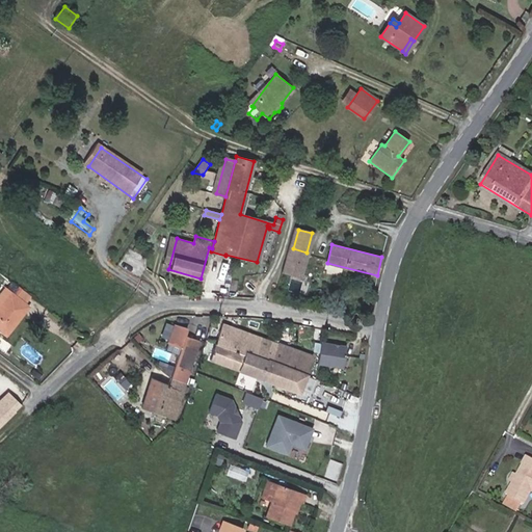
[(302,264),(307,253),(293,248),(289,261),(302,264)]
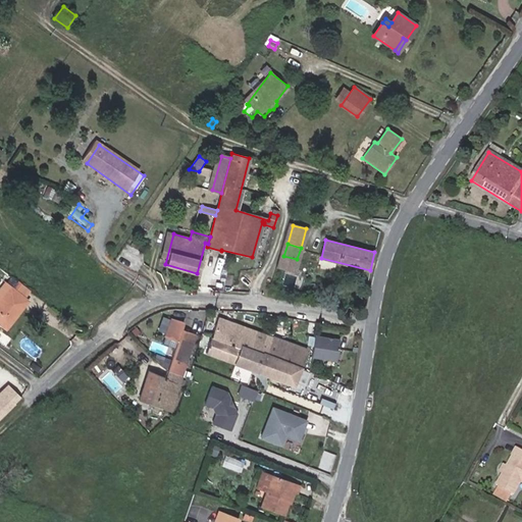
[(280,255),(276,267),(294,271),(297,259),(283,256),(280,255)]
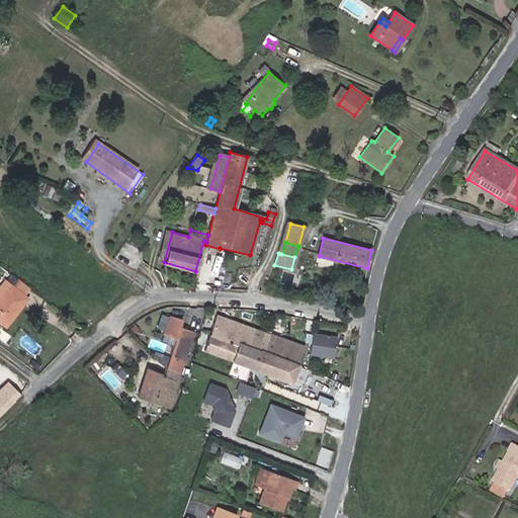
[(319,256),(317,264),(331,267),(333,260),(319,256)]
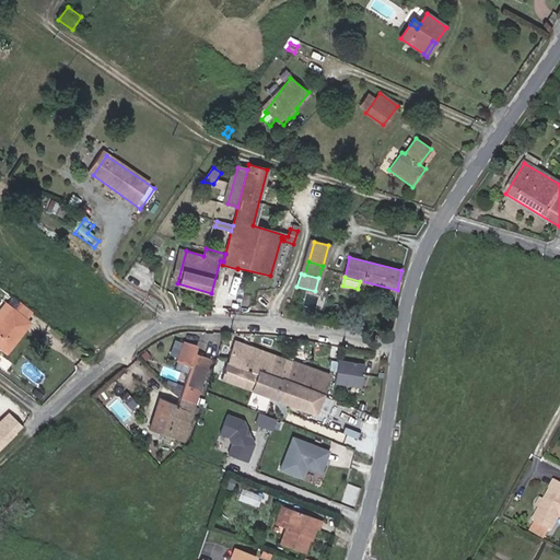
[(33,313),(19,302),(13,310),(10,307),(0,318),(0,347),(7,352),(30,324),(26,321),(33,313)]
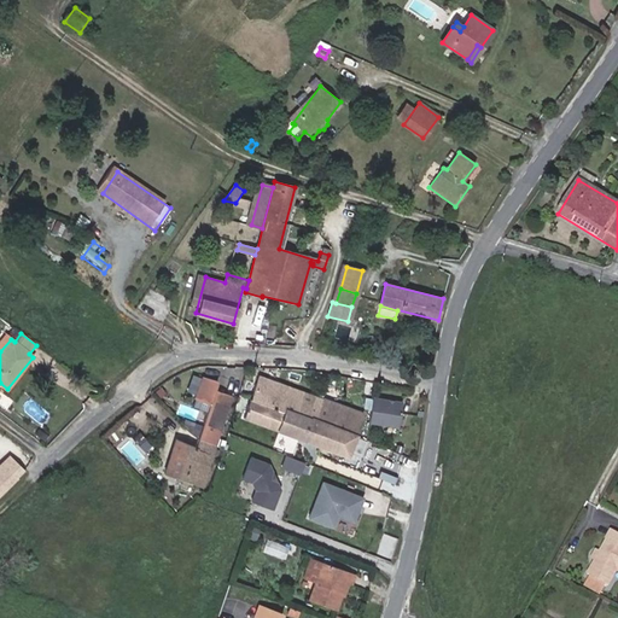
[(0,351),(11,339),(5,334),(0,340),(0,351)]
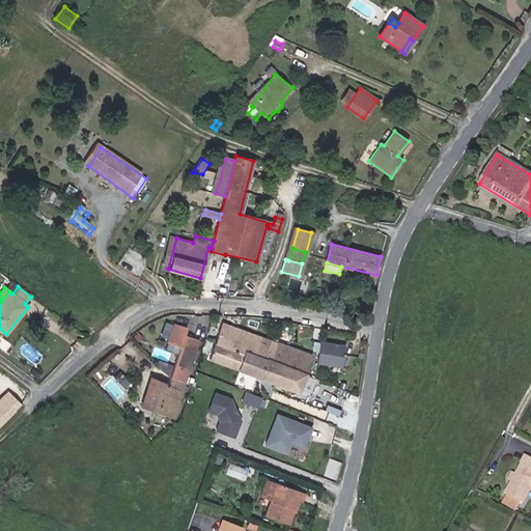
[(163,320),(158,335),(163,337),(169,324),(163,320)]
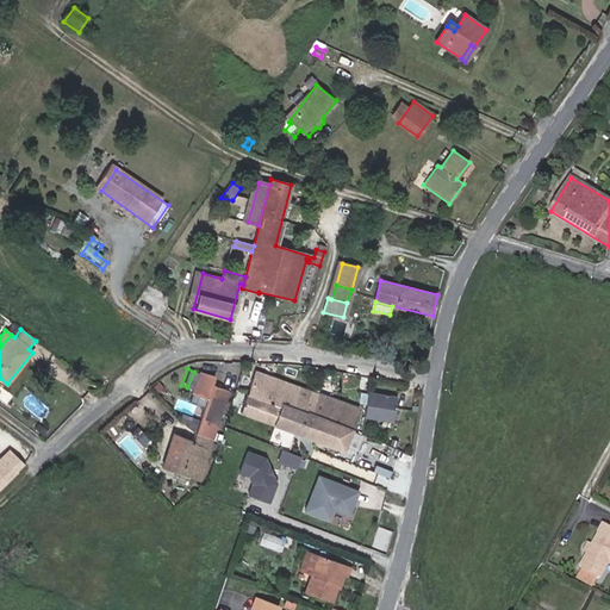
[(343,450),(359,408),(255,371),(240,414),(343,450)]
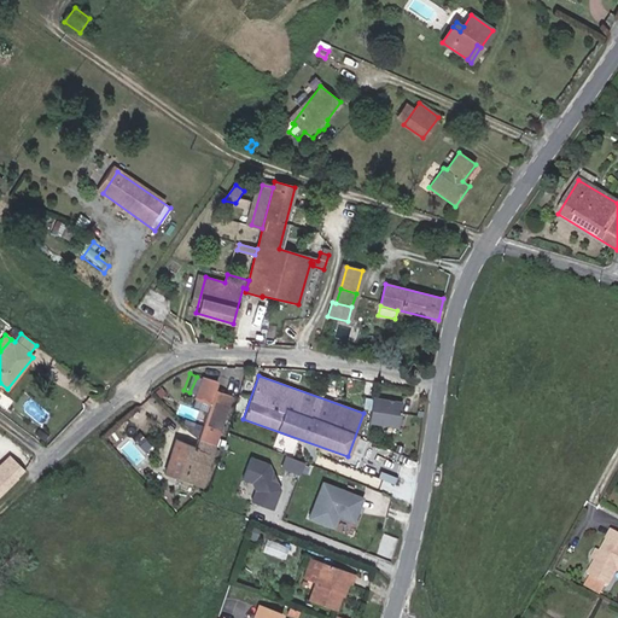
[(202,485),(232,396),(215,391),(217,382),(203,377),(193,406),(208,410),(196,448),(174,442),(164,473),(202,485)]
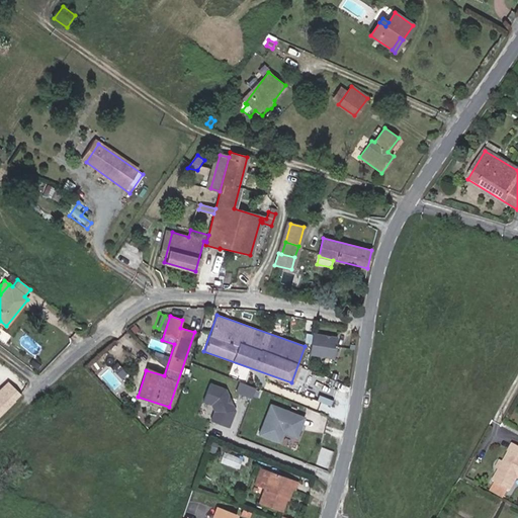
[(336,356),(338,336),(313,334),(313,337),(312,346),(311,354),(336,356)]
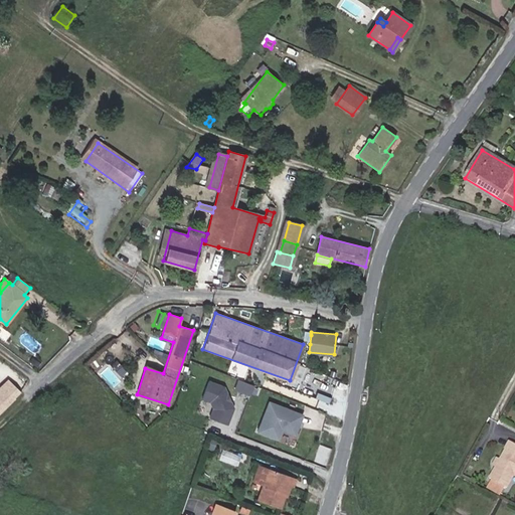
[(296,365),(293,383),(309,386),(312,368),(296,365)]
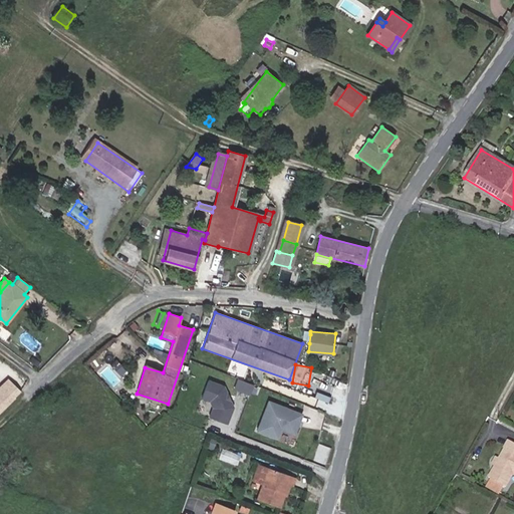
[(335,375),(338,368),(331,366),(329,372),(335,375)]
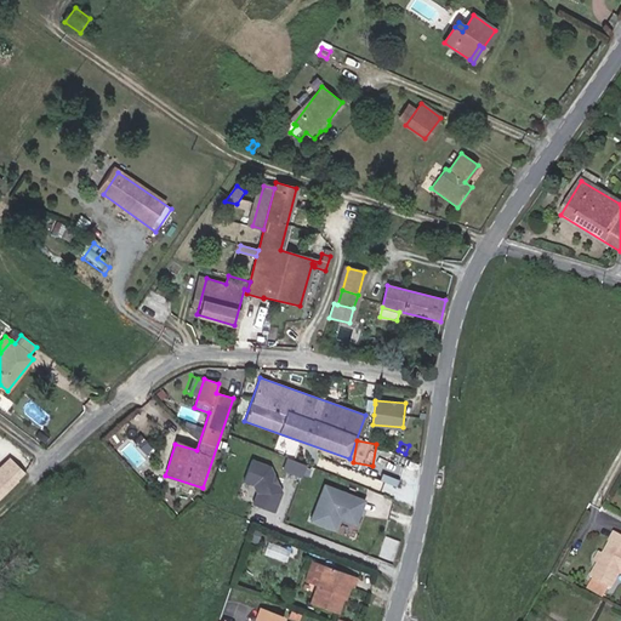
[(281,468),(305,476),(308,465),(285,457),(281,468)]
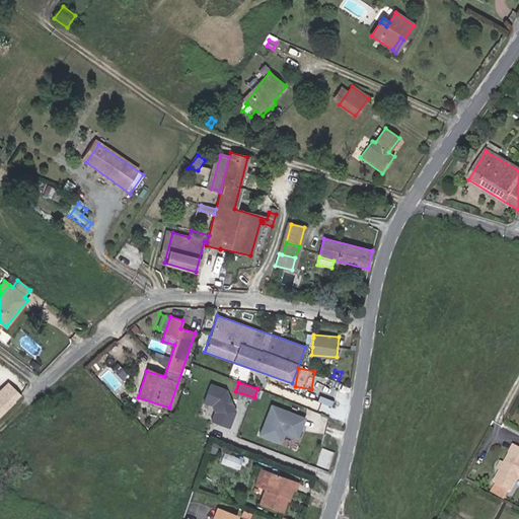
[(209,421),(229,428),(236,412),(232,404),(231,403),(229,399),(229,398),(226,390),(210,384),(204,402),(211,405),(213,411),(209,421)]
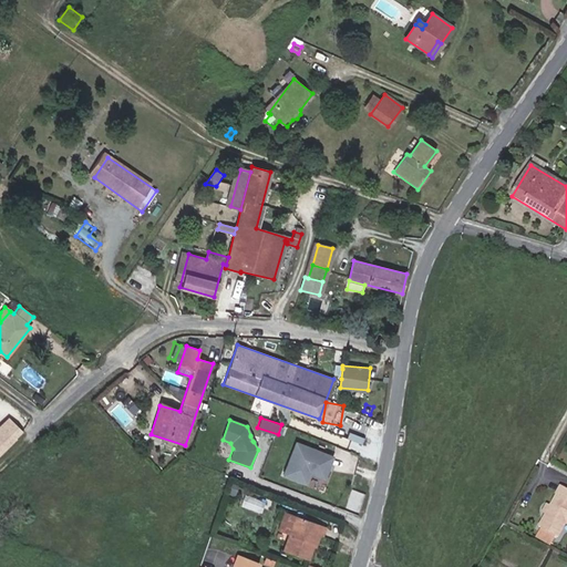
[(0,431),(0,454),(16,440),(4,428),(0,431)]
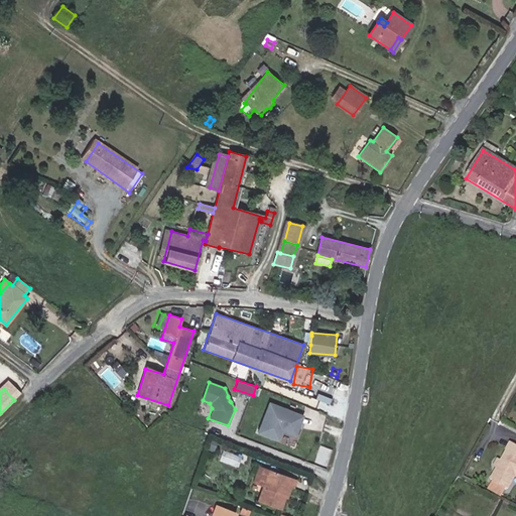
[(269,403),(258,432),(278,440),(281,431),(295,436),(302,416),(269,403)]
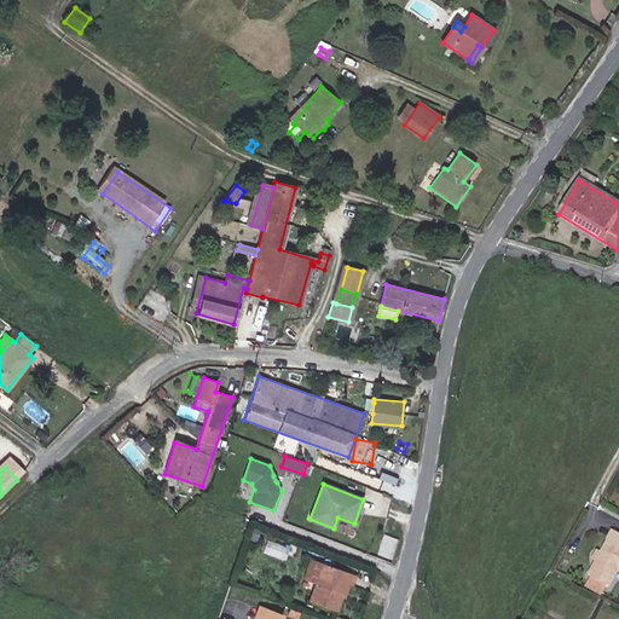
[(609,586),(618,570),(618,536),(613,533),(589,574),(591,577),(609,586)]
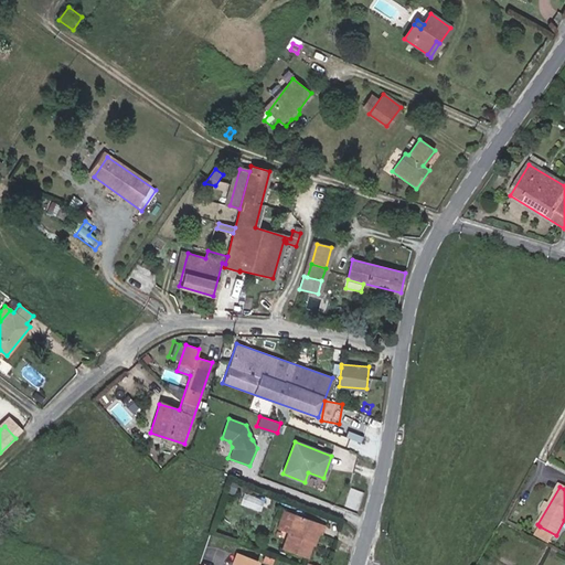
[(287,533),(295,515),(284,511),(277,530),(287,533)]
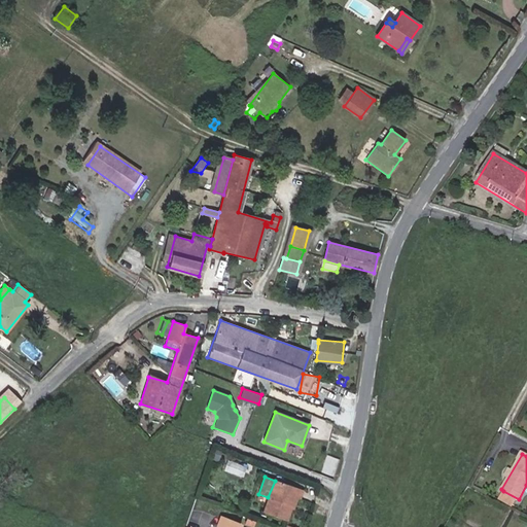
[(295,496),(297,497),(301,498),(303,491),(275,481),(262,512),(286,521),(290,508),(295,496)]
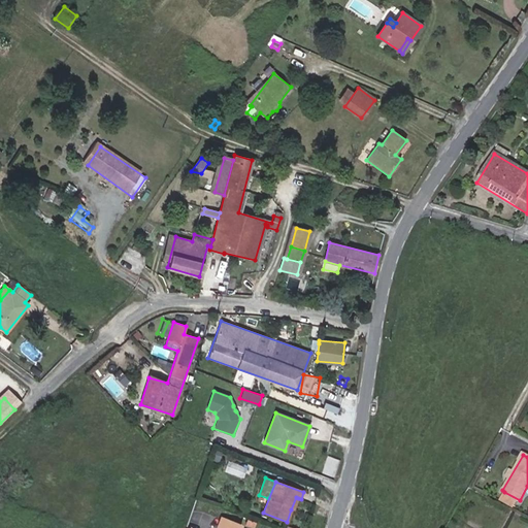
[(520,500),(504,492),(501,498),(517,507),(520,500)]
